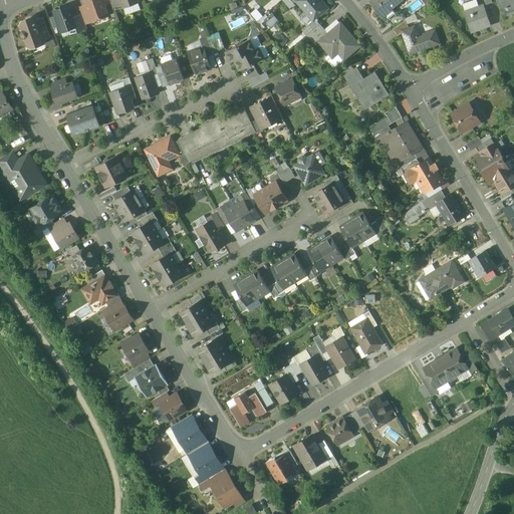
[(101,0),(84,0),(86,5),(87,5),(92,20),(108,15),(104,3),(103,4),(101,0)]
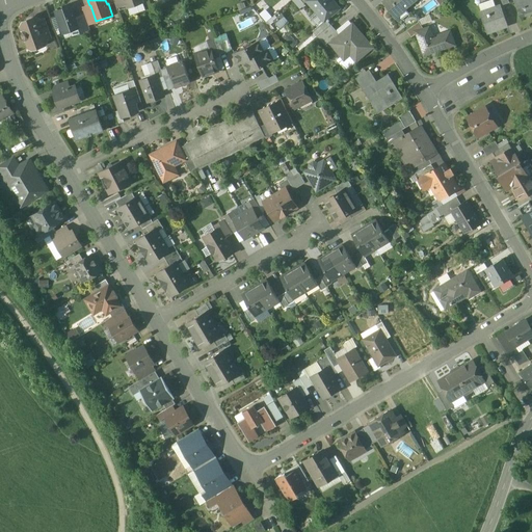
[(340,8),(331,0),(308,0),(307,1),(324,21),(325,22),(328,19),(340,8)]
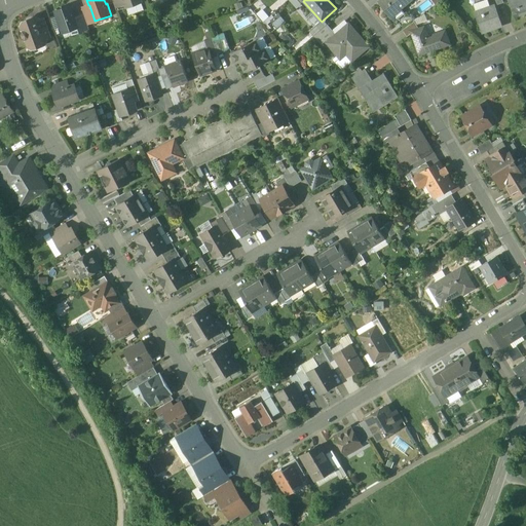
[(381,0),(379,2),(390,16),(401,8),(410,0),(381,0)]
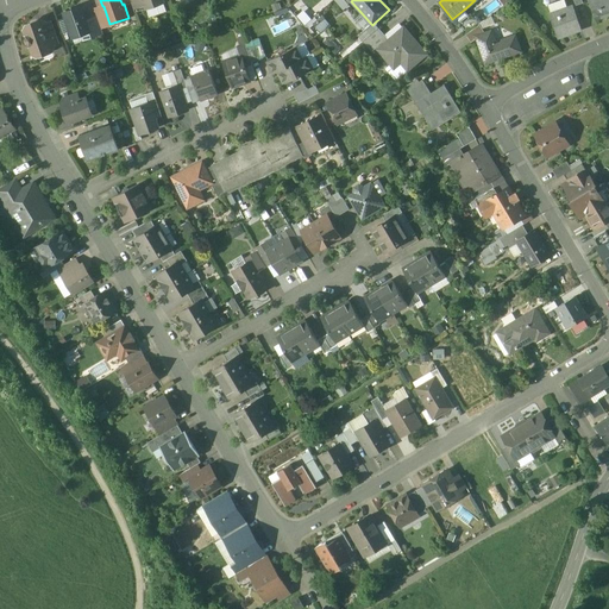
[(608,0),(589,0),(597,20),(608,16),(608,0)]
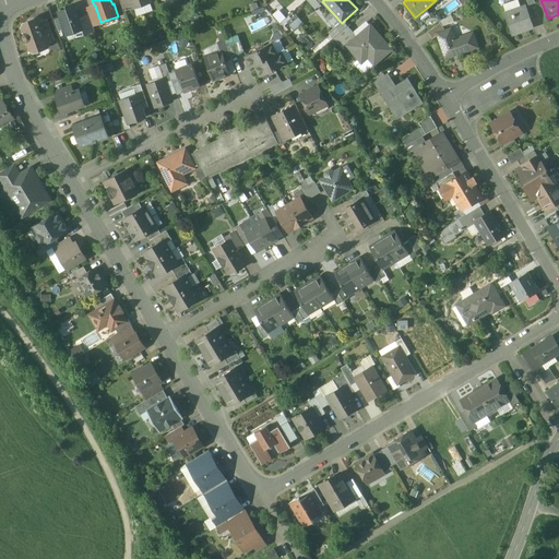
[(150,2),(134,8),(137,15),(153,10),(150,2)]
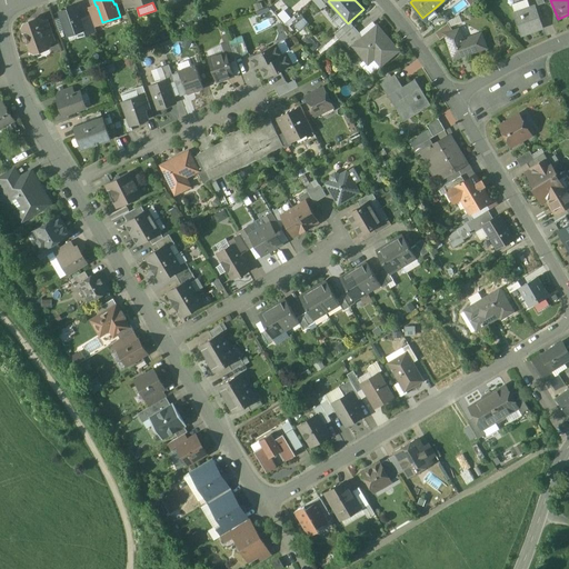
[(76,6),(59,12),(67,35),(83,29),(85,29),(80,17),(76,6)]
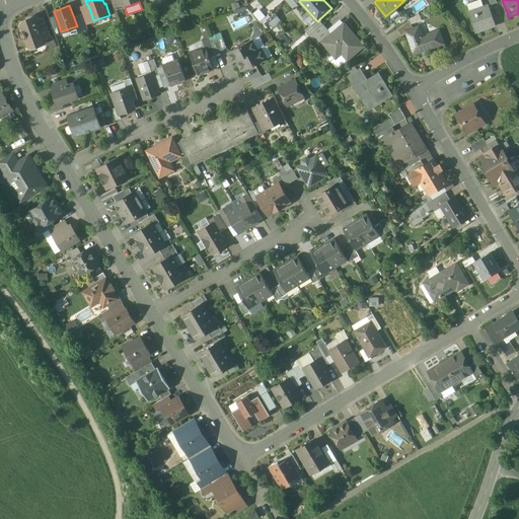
[(87,5),(80,8),(82,12),(86,23),(93,20),(88,5),(87,5)]
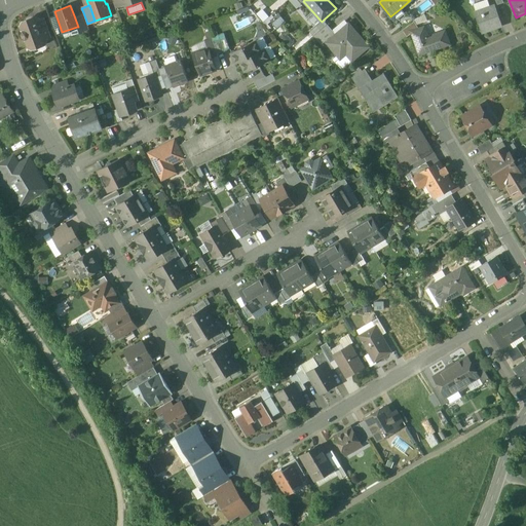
[(495,5),(475,12),(482,33),(502,26),(495,5)]
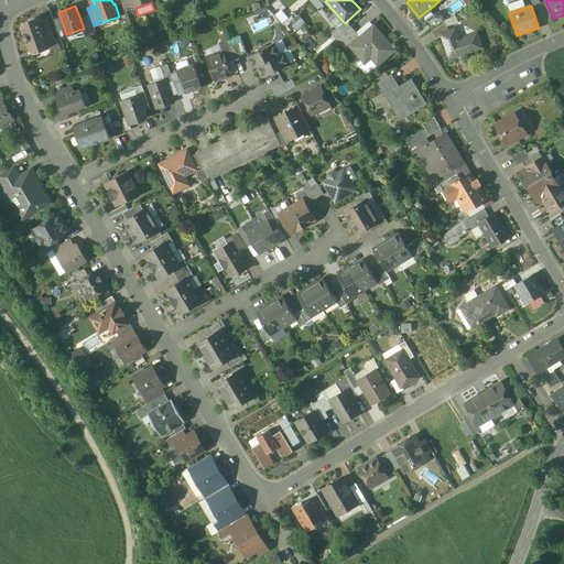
[(430,9),(419,18),(423,23),(434,14),(430,9)]
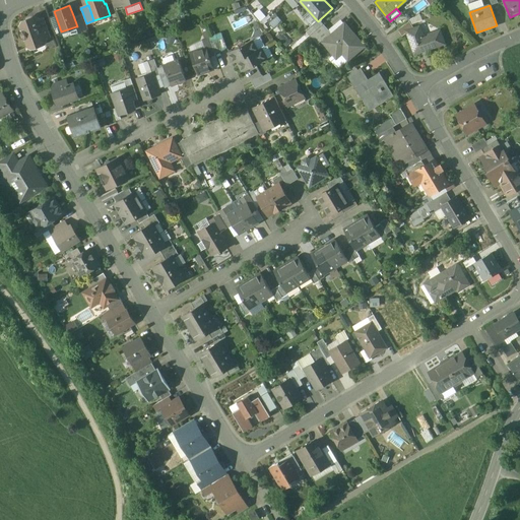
[(82,12),(73,15),(77,26),(76,26),(78,31),(87,28),(86,23),(82,12)]
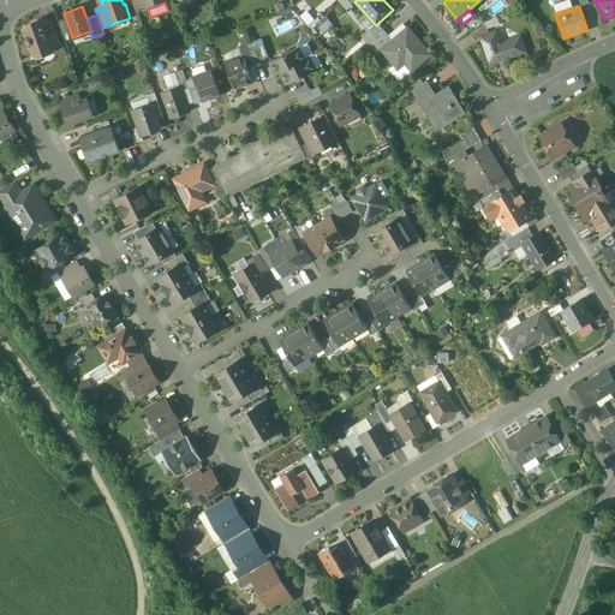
[(52,21),(42,24),(51,47),(59,43),(52,21)]
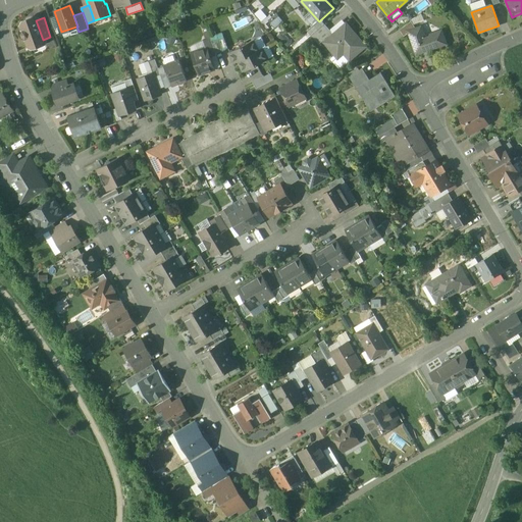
[(36,18),(20,23),(22,31),(21,34),(22,37),(25,39),(28,38),(31,47),(44,43),(43,40),(36,20),(36,18)]
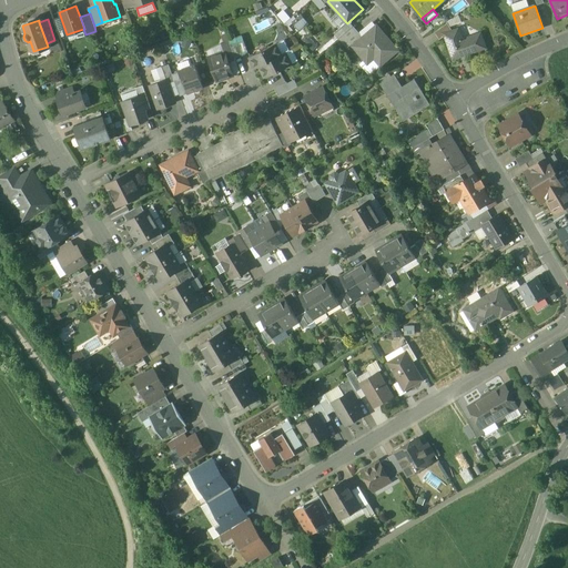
[(345,22),(341,27),(334,33),(338,38),(353,26),(352,23),(353,22),(351,20),(347,23),(346,22),(345,23),(345,22)]
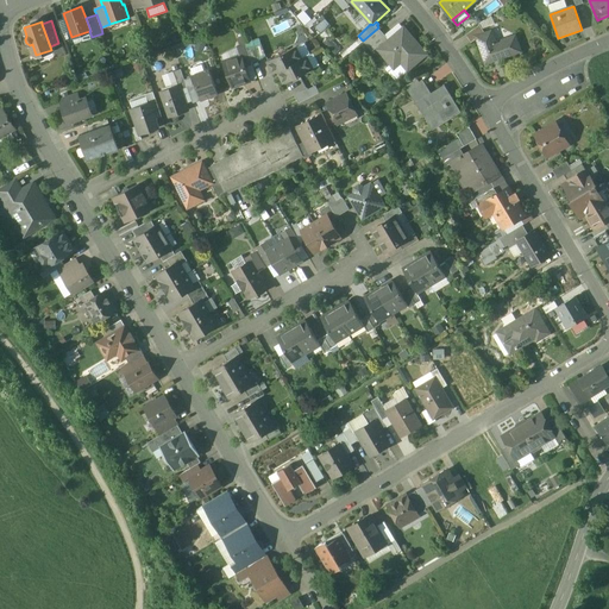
[(321,29),(318,24),(311,29),(315,35),(321,29)]
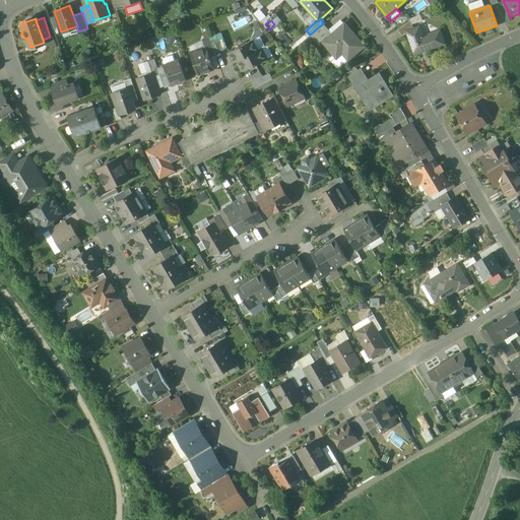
[(410,20),(397,29),(402,37),(407,34),(406,30),(414,28),(410,20)]
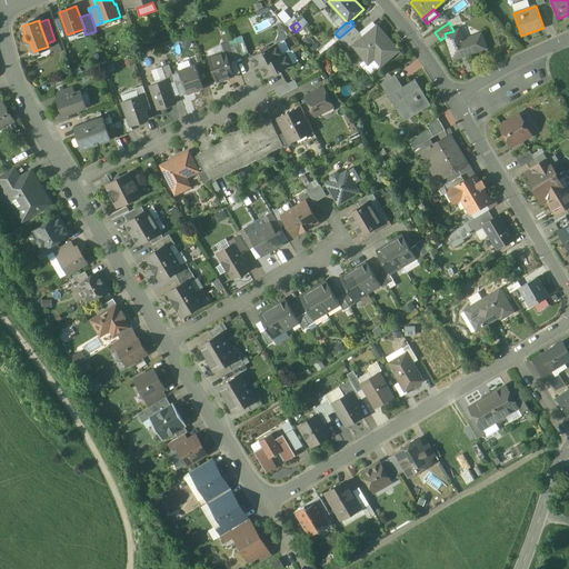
[(353,26),(339,38),(346,46),(360,33),(353,26)]
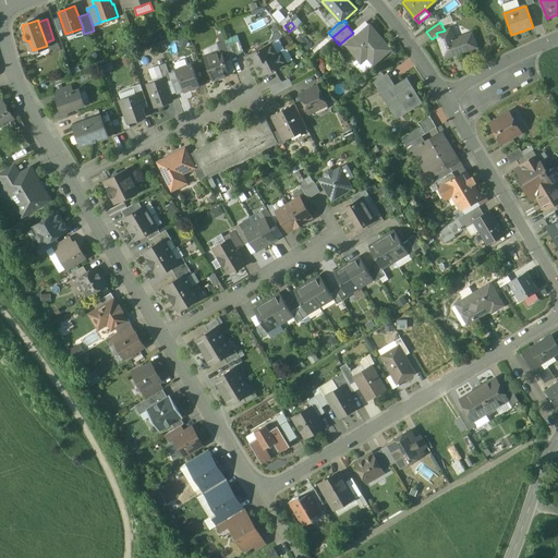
[(371,26),(347,45),(360,60),(366,55),(374,63),(390,49),(371,26)]
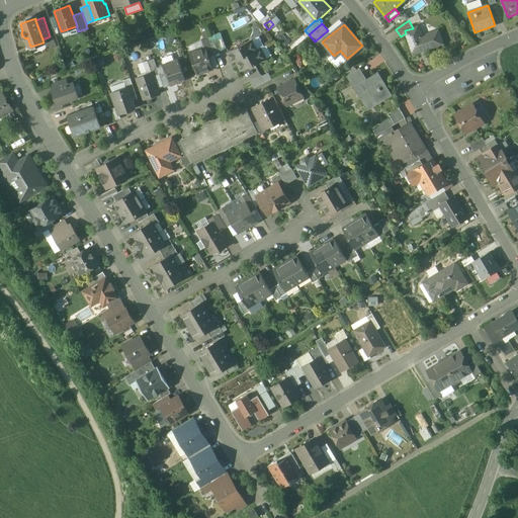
[(421,36),(418,26),(413,28),(405,30),(406,33),(413,54),(443,44),(438,30),(421,36)]
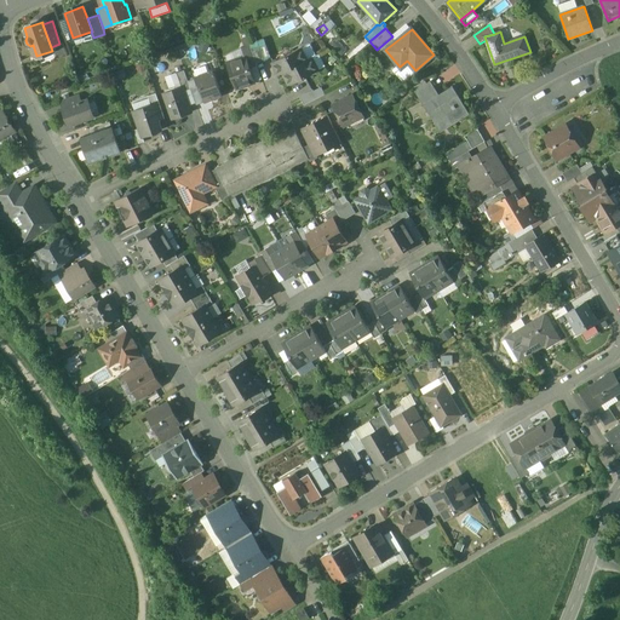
[(250,45),(241,47),(245,57),(250,68),(257,65),(256,63),(251,49),(250,45)]
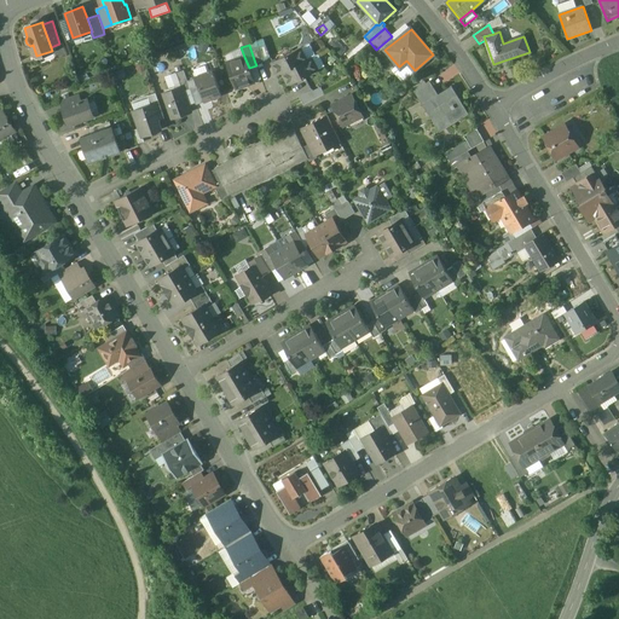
[(258,46),(250,48),(255,63),(262,61),(258,46)]
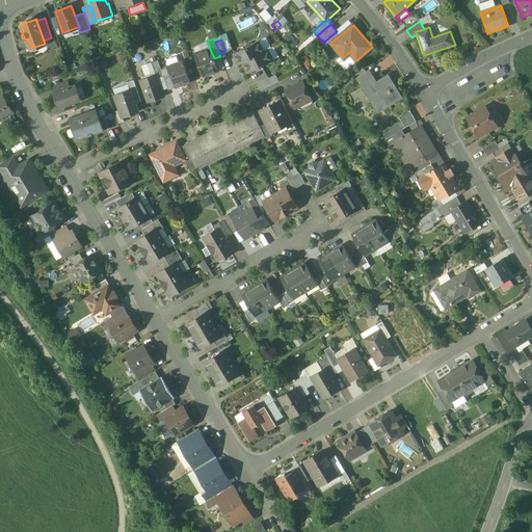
[(244,48),(240,50),(240,51),(238,52),(236,51),(234,52),(233,55),(234,57),(236,58),(239,64),(242,62),(243,62),(264,52),(259,42),(244,48)]
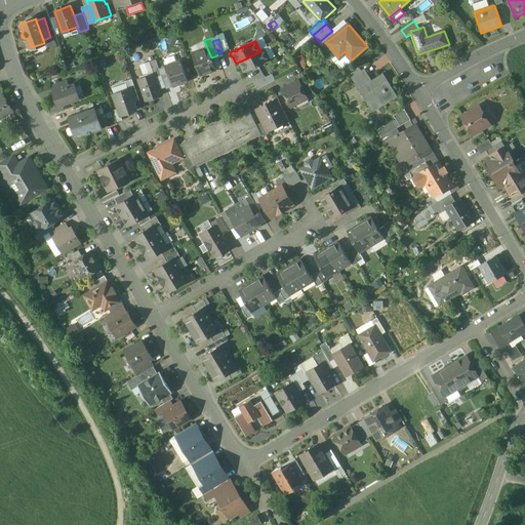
[(207,48),(193,53),(200,75),(215,70),(211,57),(207,48)]
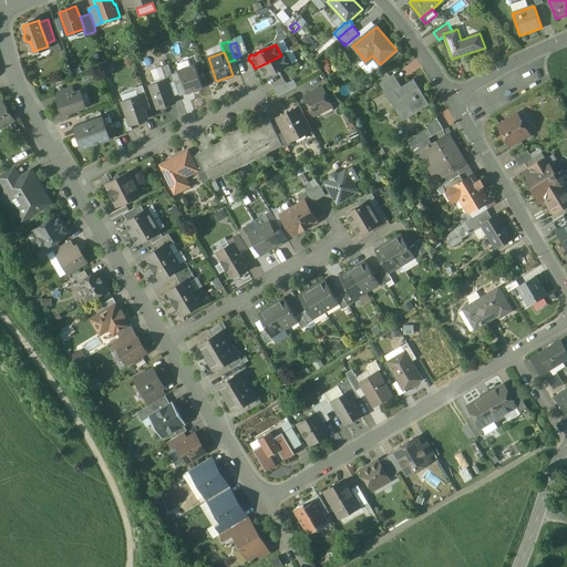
[(281,55),(259,66),(263,73),(261,74),(263,76),(266,78),(268,76),(269,75),(271,74),(276,72),(291,64),(286,53),(281,55)]
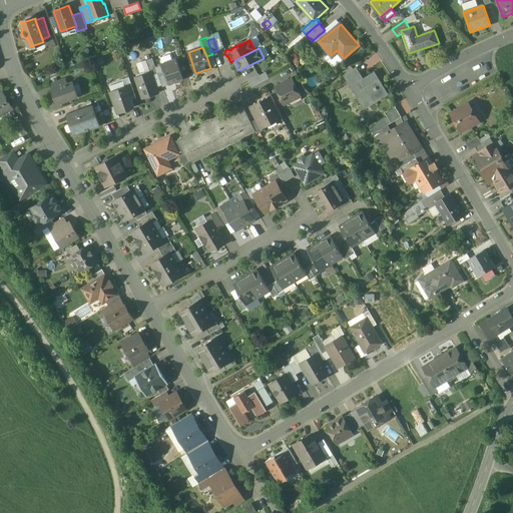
[(337,50),(331,55),(332,56),(327,60),(332,67),(344,58),(337,50)]
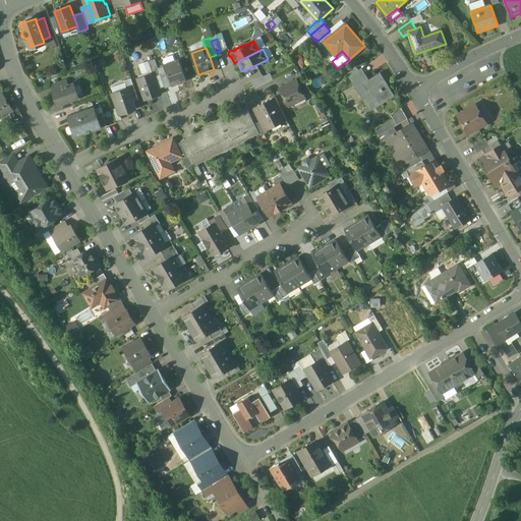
[(155,59),(148,61),(152,73),(153,73),(155,76),(160,74),(158,68),(155,59)]
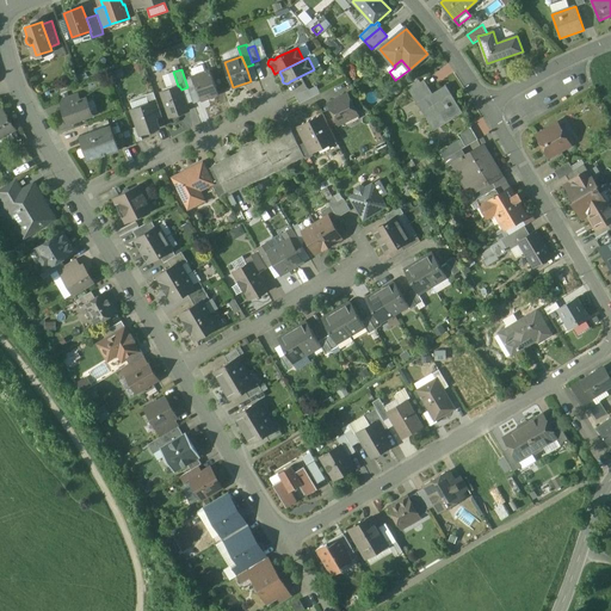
[(210,71),(193,76),(196,85),(202,99),(217,94),(210,71)]
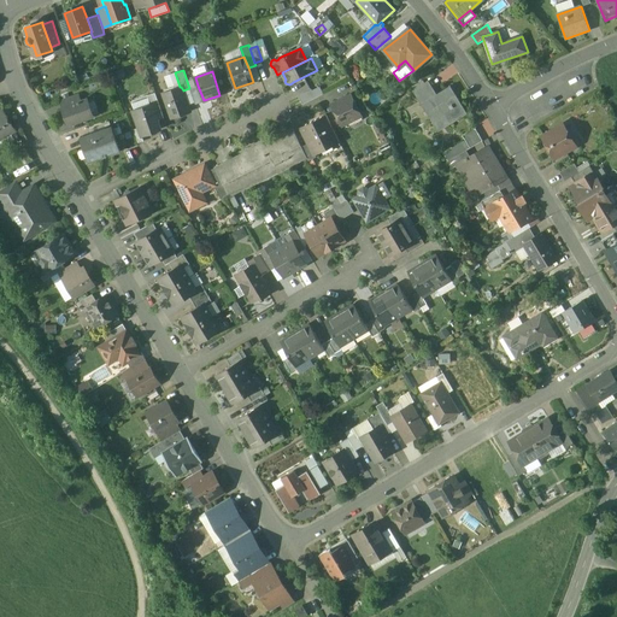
[(198,86),(194,87),(192,78),(187,81),(189,88),(195,104),(204,101),(204,100),(198,86)]
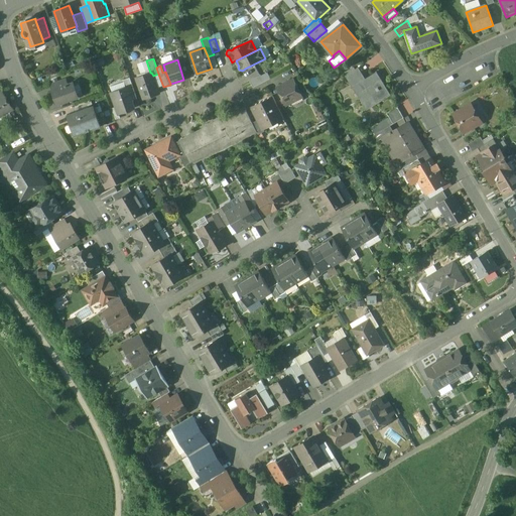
[(358,68),(346,76),(349,81),(359,75),(359,76),(362,74),(358,68)]
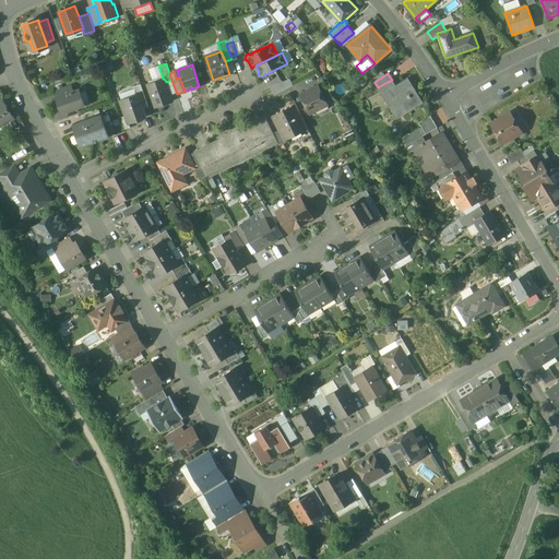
[(163,79),(155,81),(153,80),(150,81),(149,83),(147,84),(155,107),(173,102),(166,82),(164,79),(163,79)]
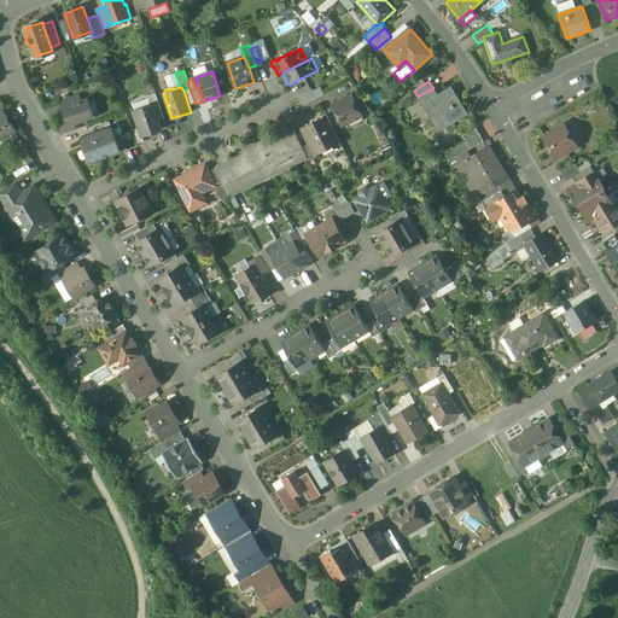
[(438,97),(433,88),(430,91),(430,89),(418,97),(433,124),(445,117),(450,124),(468,115),(452,88),(438,97)]
